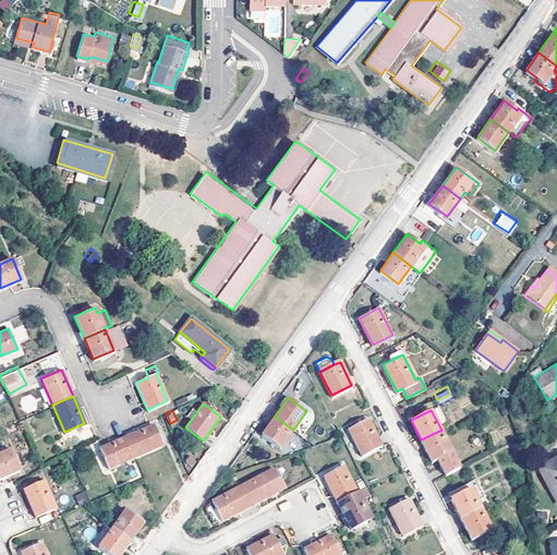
[(293,430),(275,417),(262,434),(280,447),(293,430)]
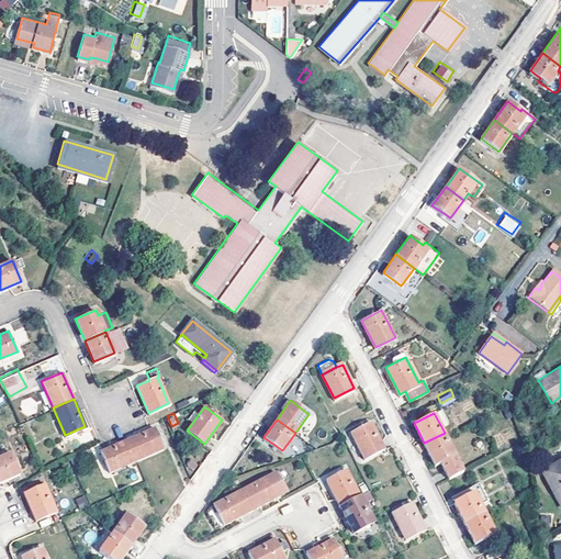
[(371,421),(350,431),(365,458),(384,447),(371,421)]
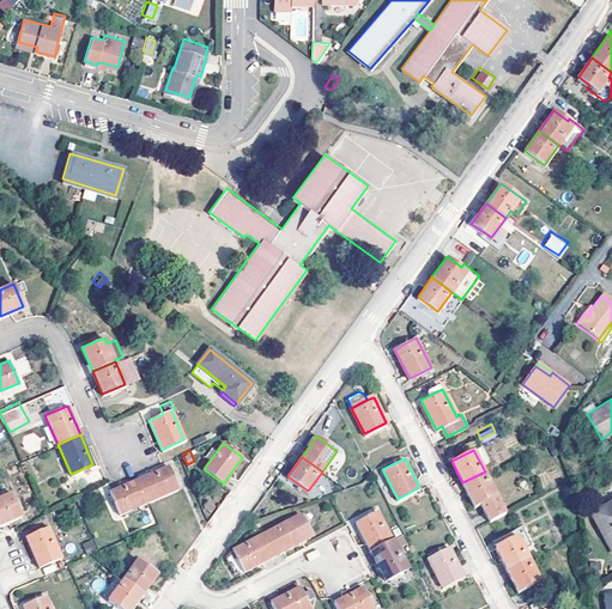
[(168,464),(138,477),(147,500),(177,487),(168,464)]
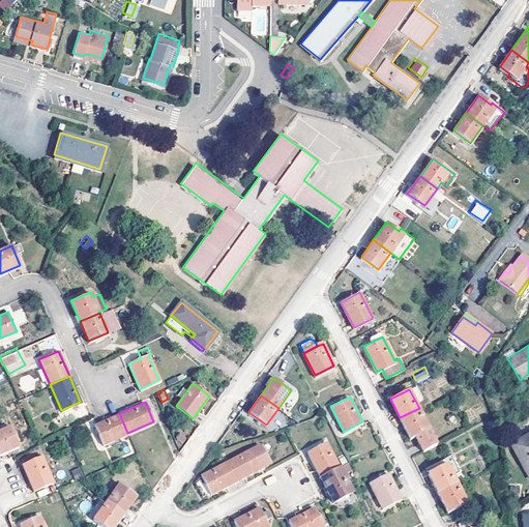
[(437,442),(419,408),(400,417),(410,437),(416,434),(423,449),(437,442)]
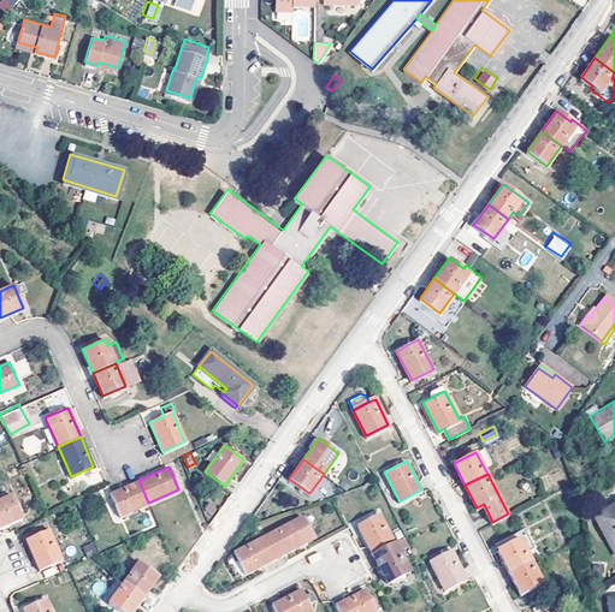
[(67,480),(59,483),(64,493),(72,489),(67,480)]
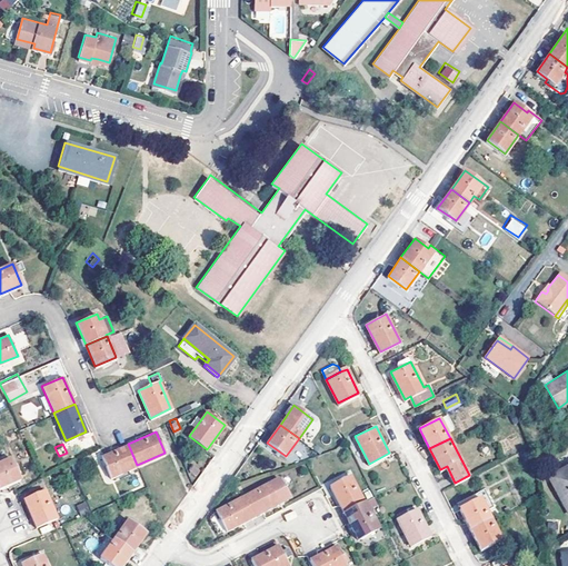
[(110,476),(137,465),(128,444),(100,455),(110,476)]
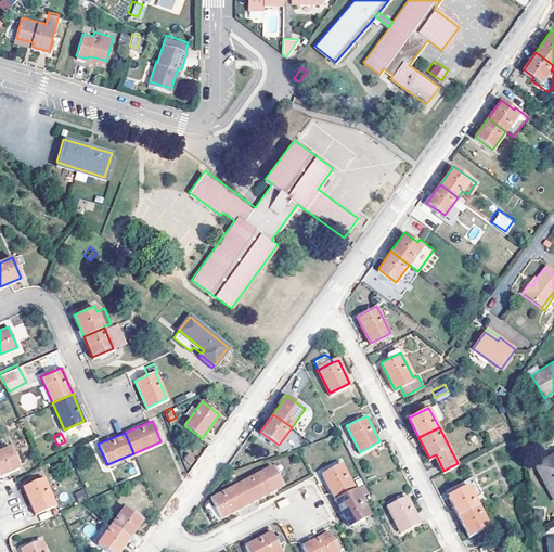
[(0,475),(17,467),(9,447),(0,451),(0,475)]
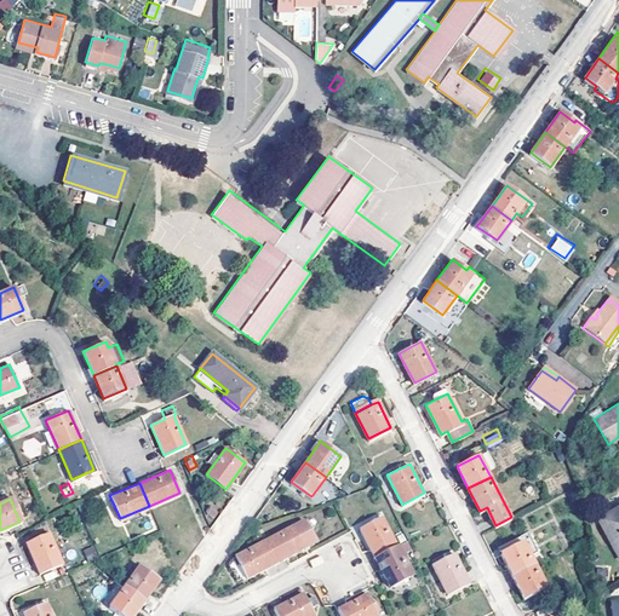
[(618,504),(618,499),(607,506),(609,510),(618,504)]
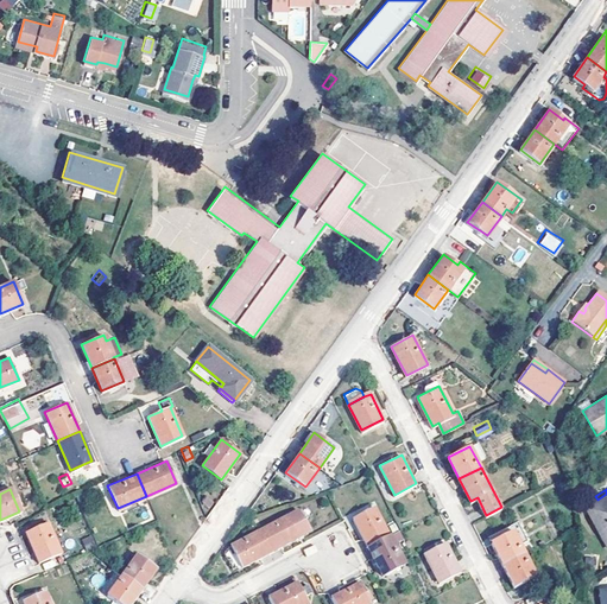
[(606,494),(598,500),(586,506),(606,544),(606,542),(606,494)]
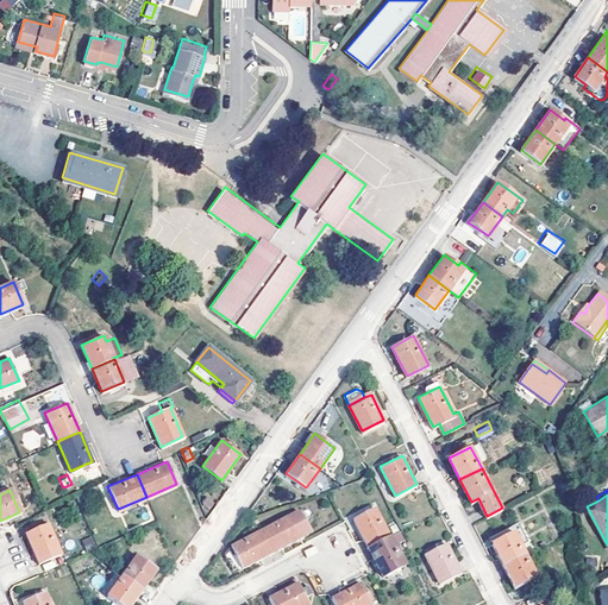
[(369,547),(390,535),(376,506),(353,518),(369,547)]
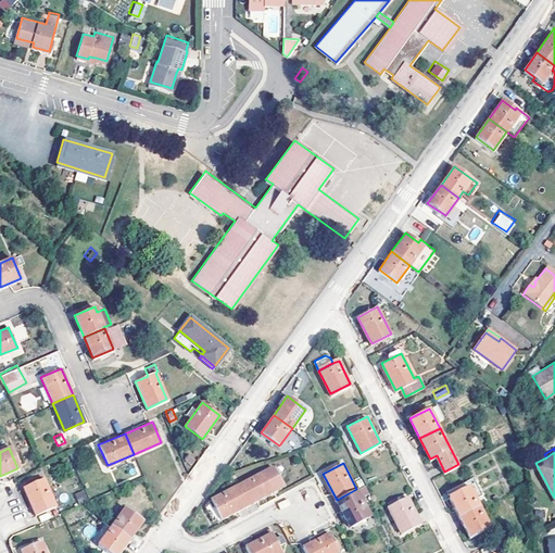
[(237,484),(247,504),(281,486),(282,481),(273,464),(237,484)]
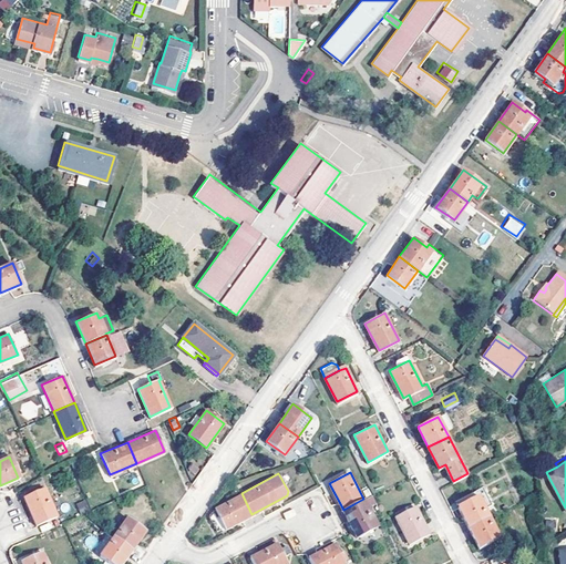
[(43,488),(22,496),(34,524),(55,515),(43,488)]
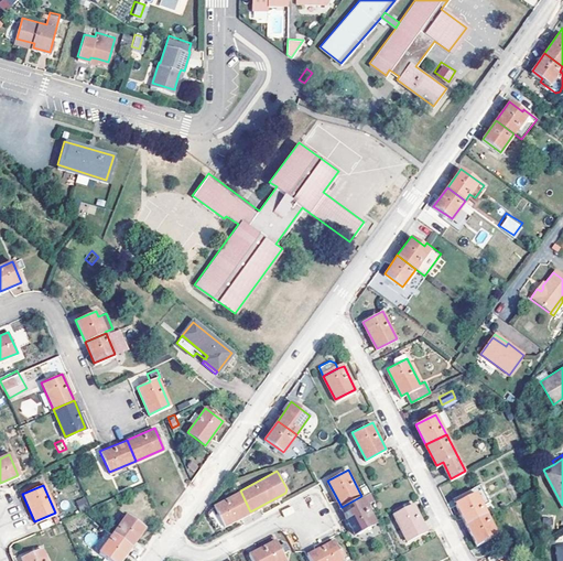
[(225,525),(250,511),(240,491),(214,505),(208,513),(215,526),(224,521),(225,525)]
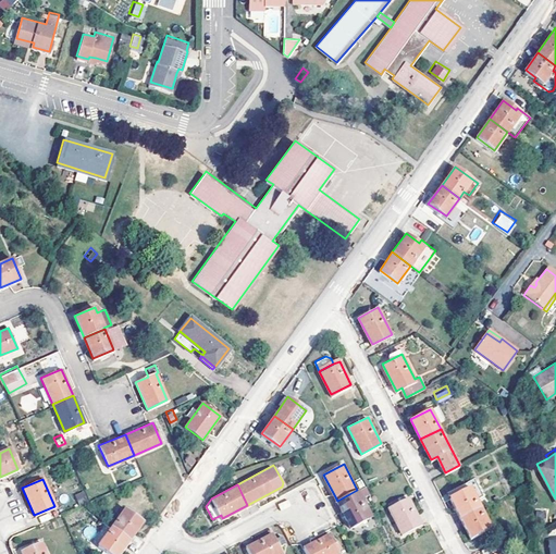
[(357,490),(337,501),(350,526),(370,516),(361,499),(370,494),(366,485),(357,490)]
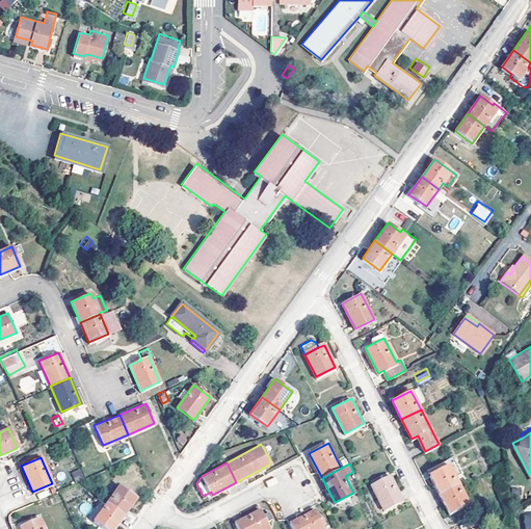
[(440,494),(458,484),(448,465),(429,474),(440,494)]
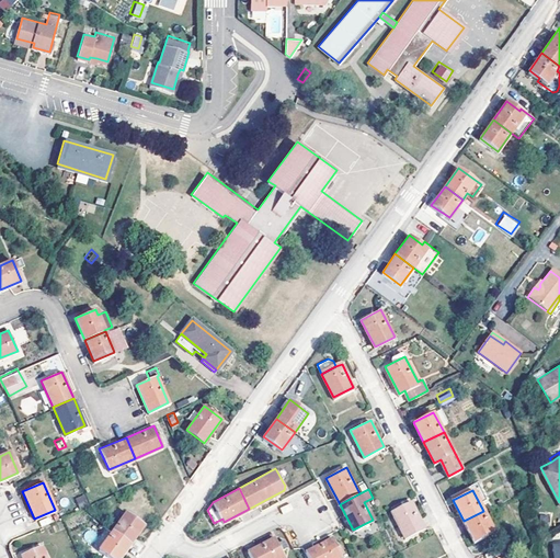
[(73,497),(78,508),(87,503),(82,493),(73,497)]
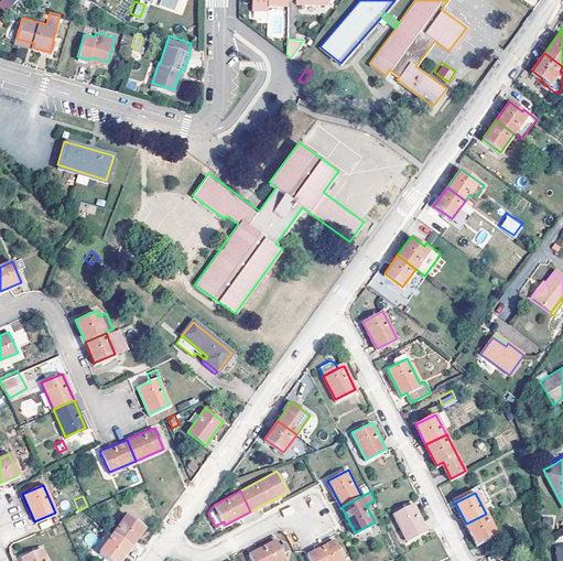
[(413,503),(393,513),(407,540),(426,529),(413,503)]
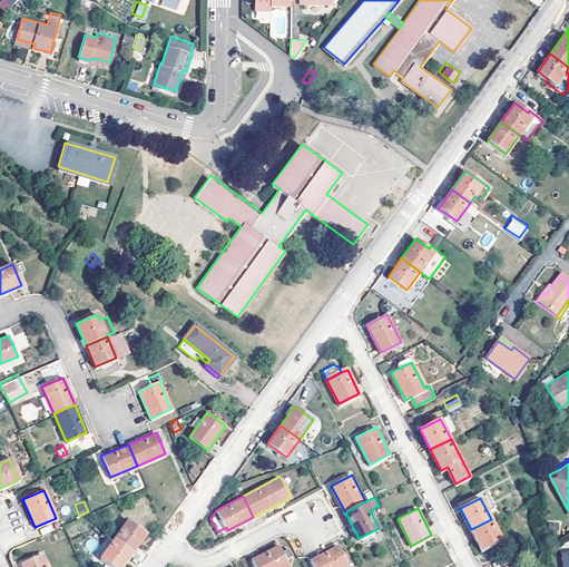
[(491,519),(471,529),(481,549),(502,539),(491,519)]
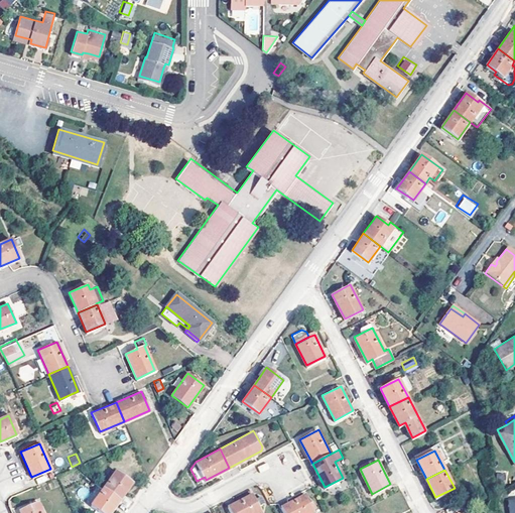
[(103,488),(120,500),(132,483),(115,471),(103,488)]
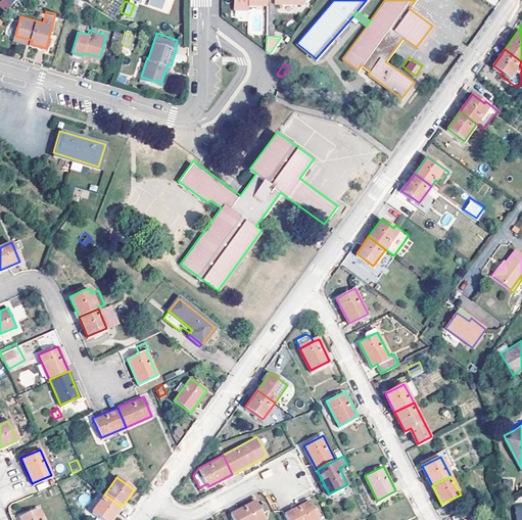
[(521,489),(513,494),(516,501),(521,498),(521,489)]
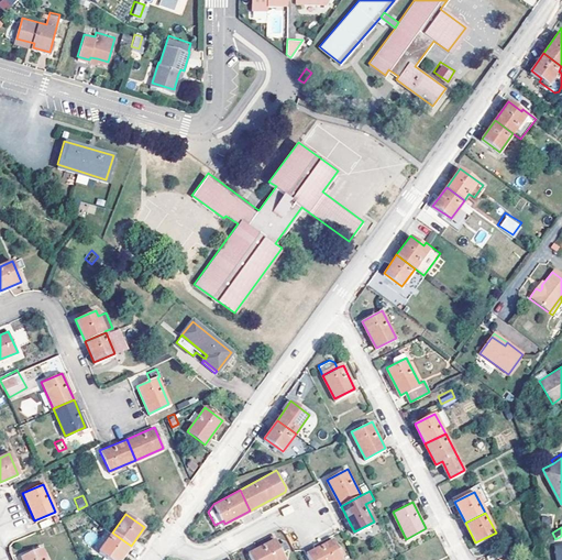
[(120,559),(131,546),(112,533),(99,551),(111,559),(120,559)]
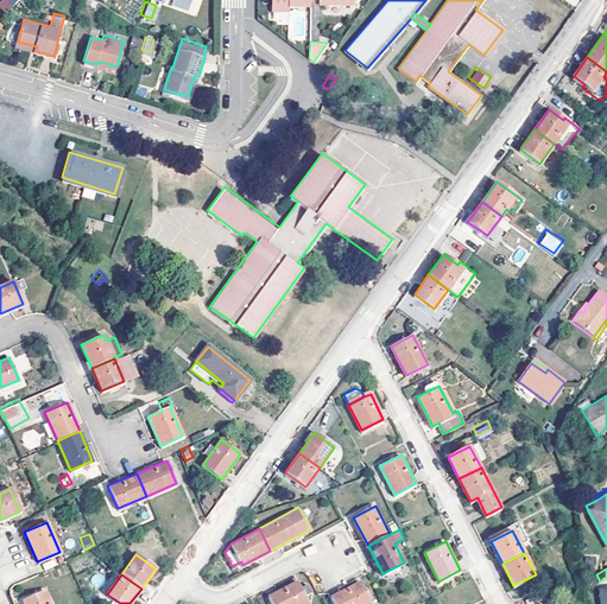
[(307,582),(299,585),(297,580),(269,595),(273,603),(303,603),(309,602),(304,593),(311,591),(307,582)]
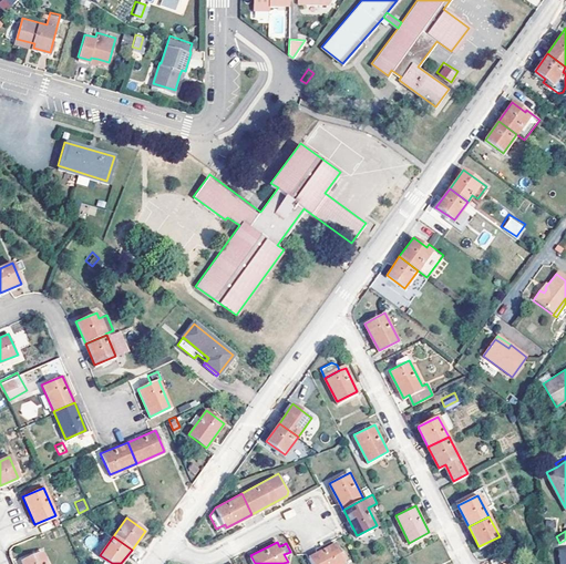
[(309,555),(314,563),(341,563),(346,563),(335,542),(309,555)]
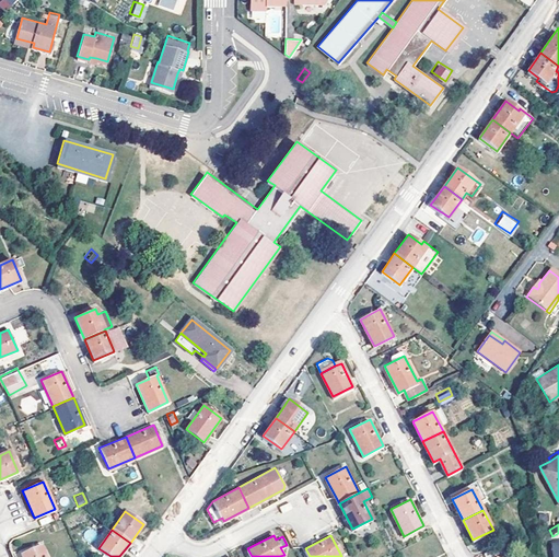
[(21,556),(46,556),(41,544),(20,554),(21,556)]
